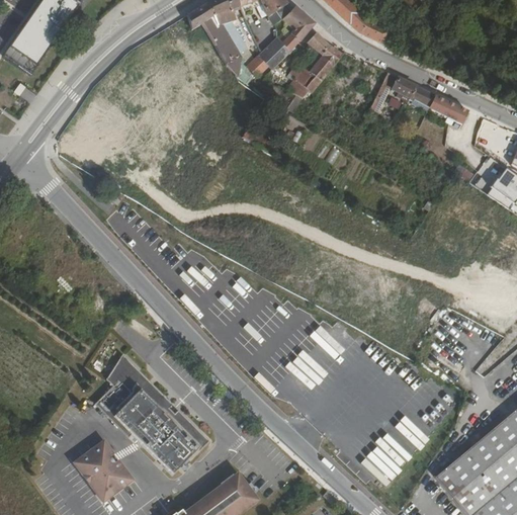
[(41,0),(10,46),(38,65),(80,4),(74,0),(41,0)]
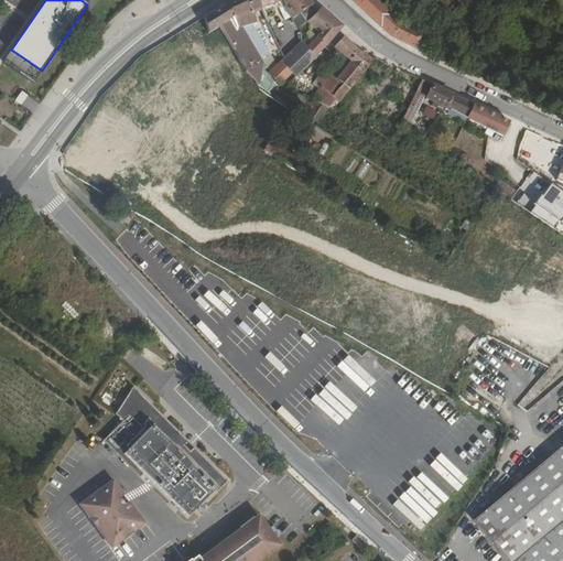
[(229,0),(204,15),(209,31),(220,23),(235,47),(248,71),(260,58),(241,33),(239,25),(235,15),(229,0)]
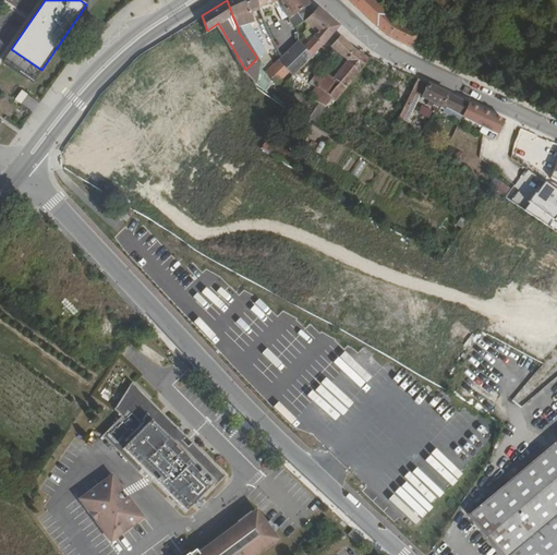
[(227,0),(232,15),(250,10),(246,0),(227,0)]
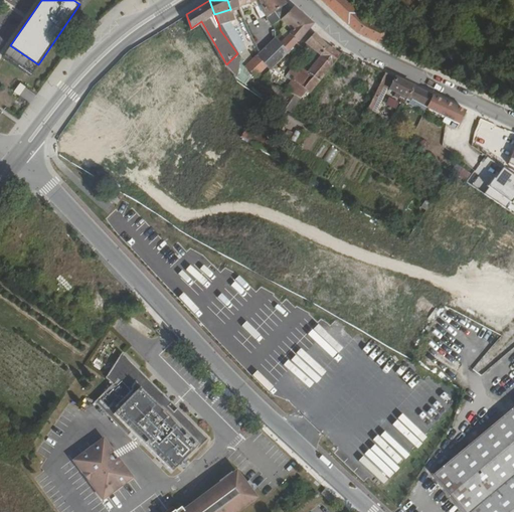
[(227,0),(230,9),(239,6),(236,0),(227,0)]
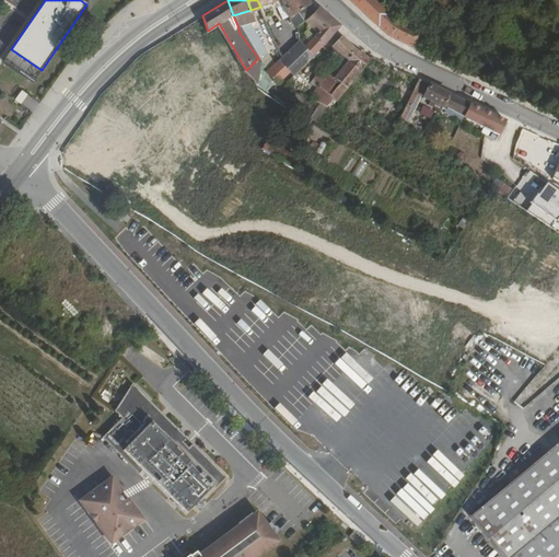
[(257,0),(260,7),(264,13),(269,11),(266,4),(274,1),(275,6),(283,2),(290,16),(291,18),(306,6),(312,2),(310,0),(257,0)]
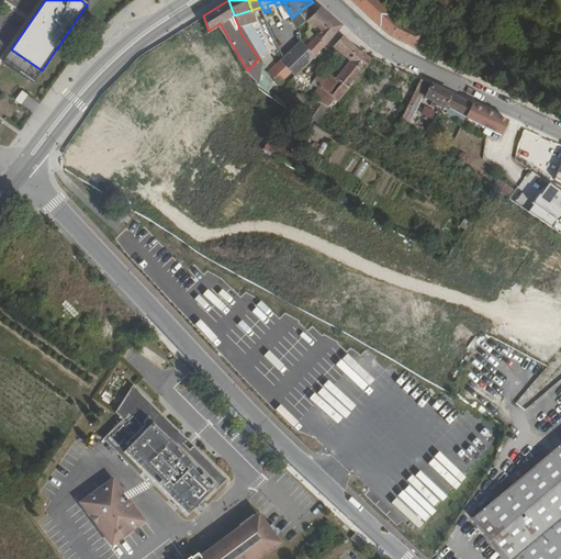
[(354,0),(391,34),(417,47),(424,33),(425,32),(399,20),(378,0),(354,0)]
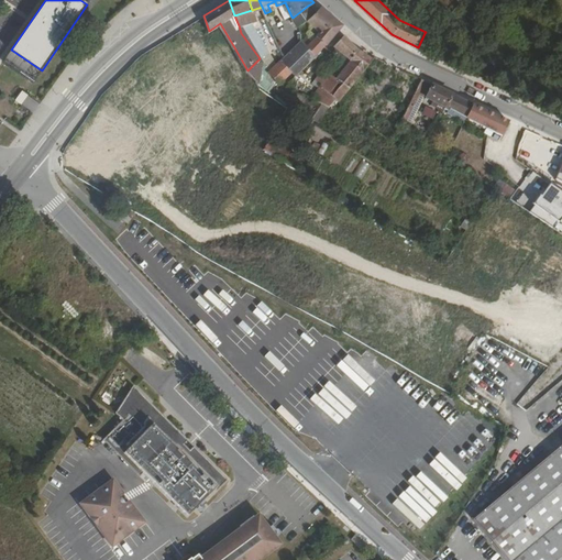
[(439,0),(452,12),(463,0),(439,0)]
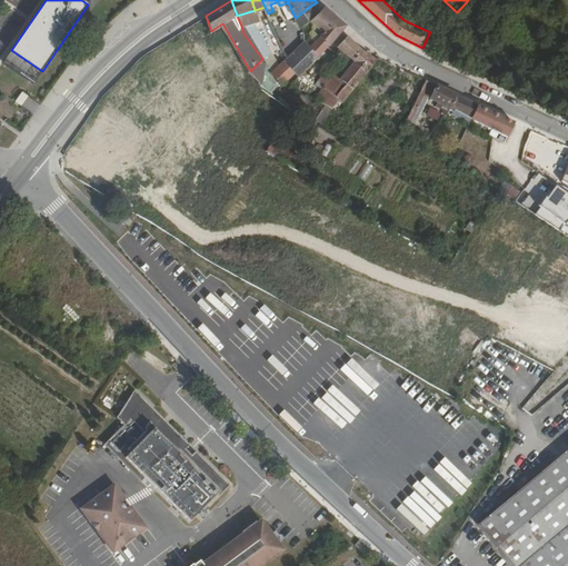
[(311,6),(296,18),(302,26),(311,19),(317,13),(311,6)]
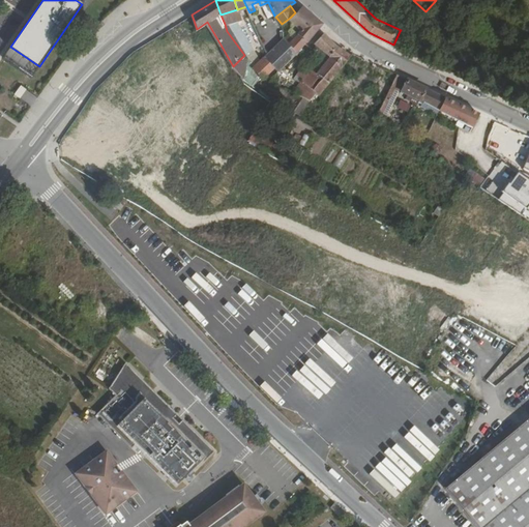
[(298,53),(298,52),(298,51),(322,23),(302,5),(295,12),(290,18),(294,22),(290,26),(293,29),(285,37),(297,52),(298,53)]
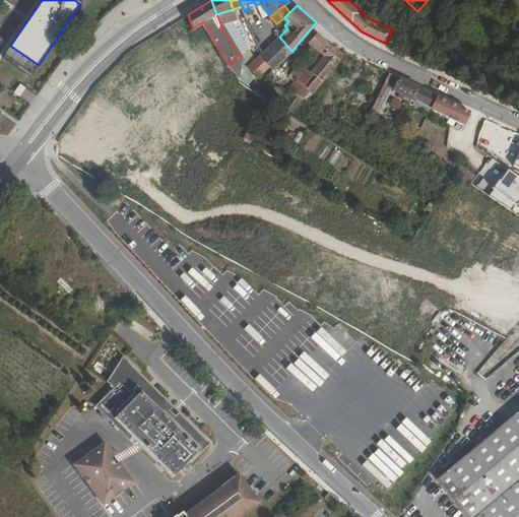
[(233,9),(216,14),(220,23),(232,19),(237,18),(233,9)]
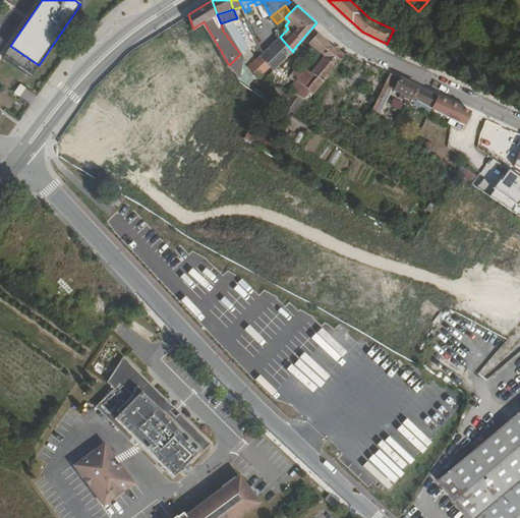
[(232,19),(221,23),(223,31),(240,54),(241,57),(248,48),(232,19)]
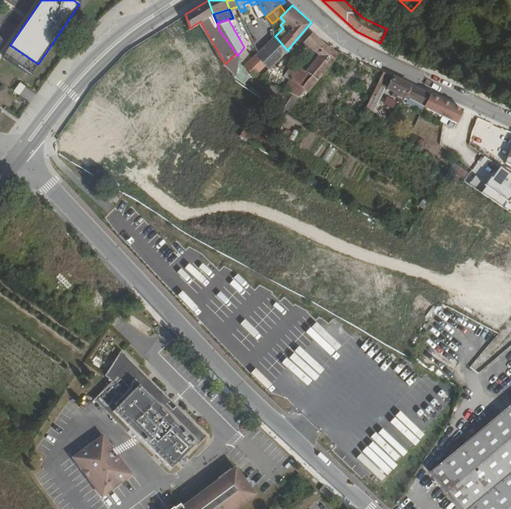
[(200,21),(190,28),(191,29),(191,33),(193,37),(197,38),(203,49),(213,43),(200,21)]
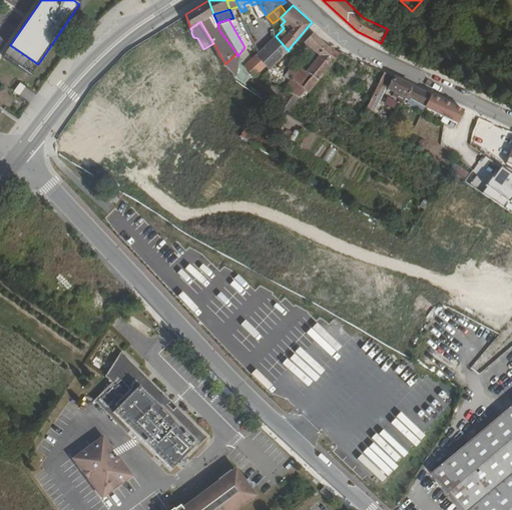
[(387,30),(381,43),(388,46),(393,33),(387,30)]
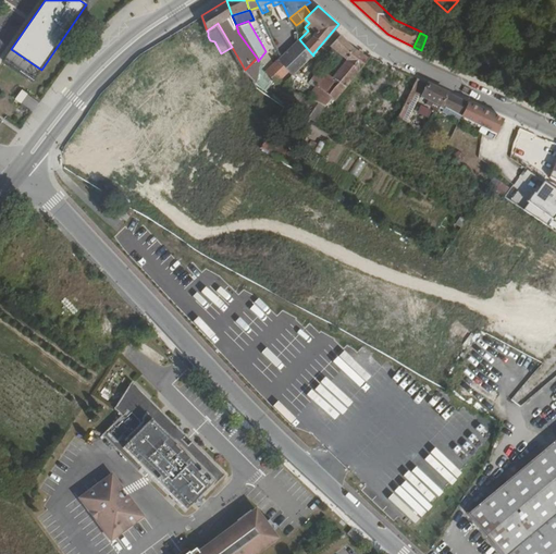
[(355,48),(341,34),(331,45),(342,54),(332,66),(332,68),(324,76),(319,69),(312,76),(318,82),(318,83),(333,97),(335,98),(346,86),(358,71),(368,57),(355,48)]
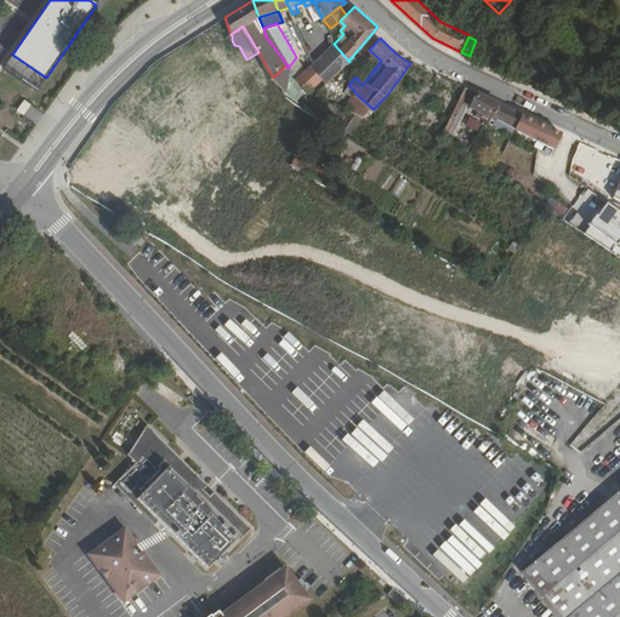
[(307,41),(305,41),(314,62),(318,58),(314,50),(312,51),(307,41)]
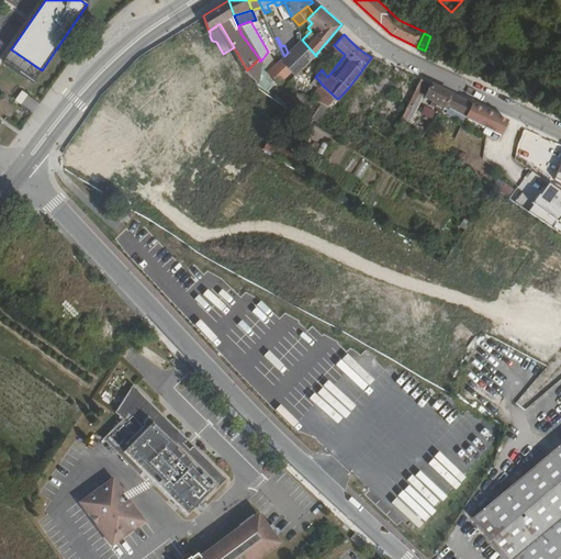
[(280,59),(292,70),(295,75),(315,55),(302,40),(301,40),(299,41),(288,53),(284,56),(280,59)]
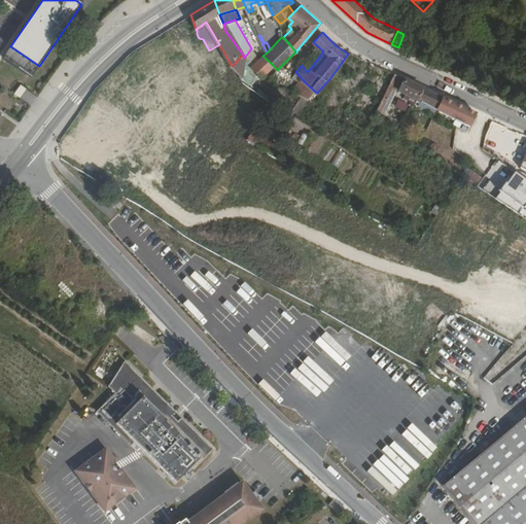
[(4,56),(33,75),(39,66),(10,46),(4,56)]
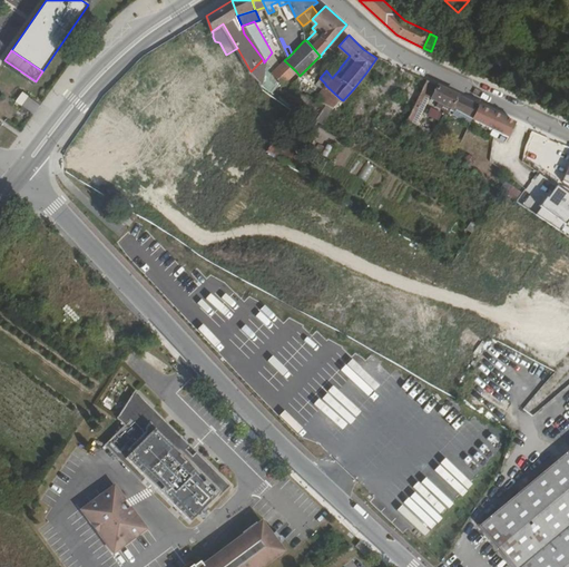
[(263,59),(251,71),(252,74),(257,79),(266,86),(268,66),(264,62),(263,59)]
